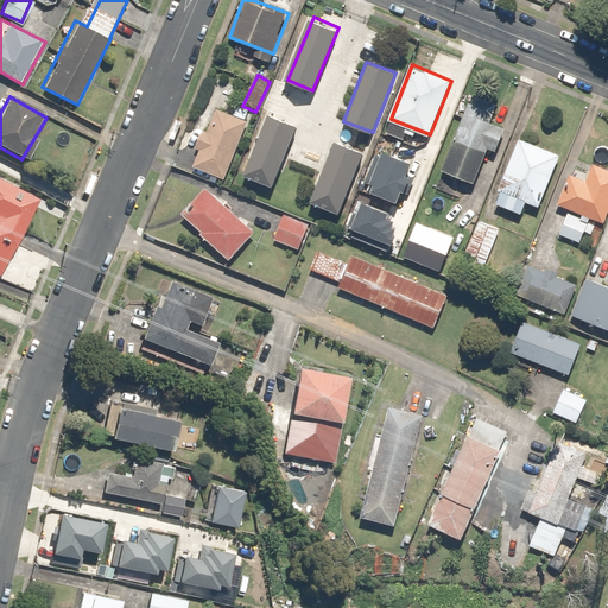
[(191,165),(222,178),(245,121),(214,108),(191,165)]
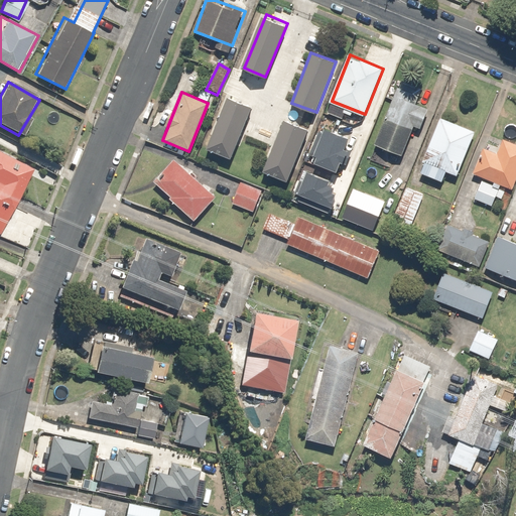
[(395,94),(376,143),(403,154),(414,125),(421,128),(429,108),(395,94)]
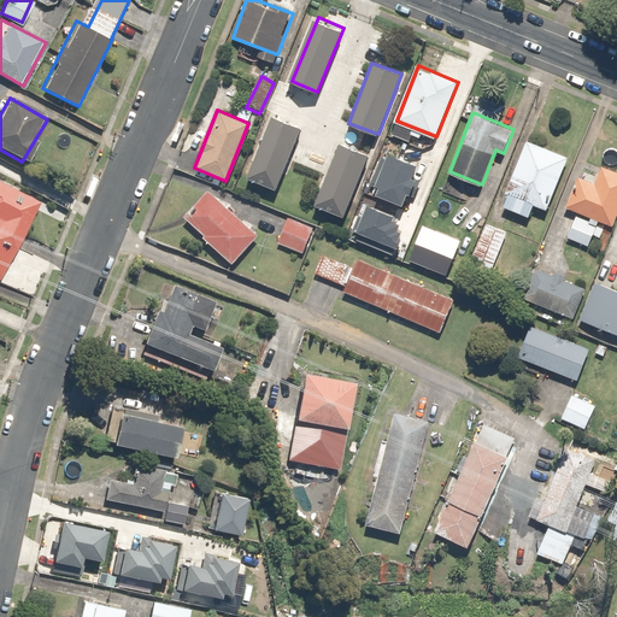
[(246,174),(278,187),(304,127),(272,113),(246,174)]
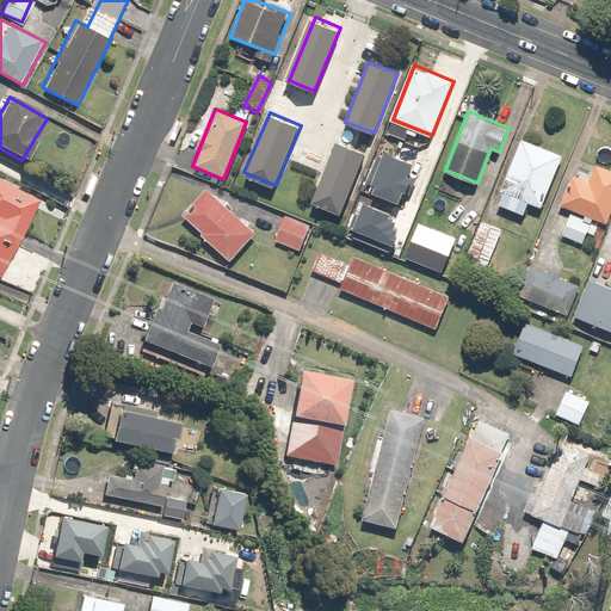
[(523,139),(497,204),(523,214),(529,201),(543,205),(563,155),(523,139)]
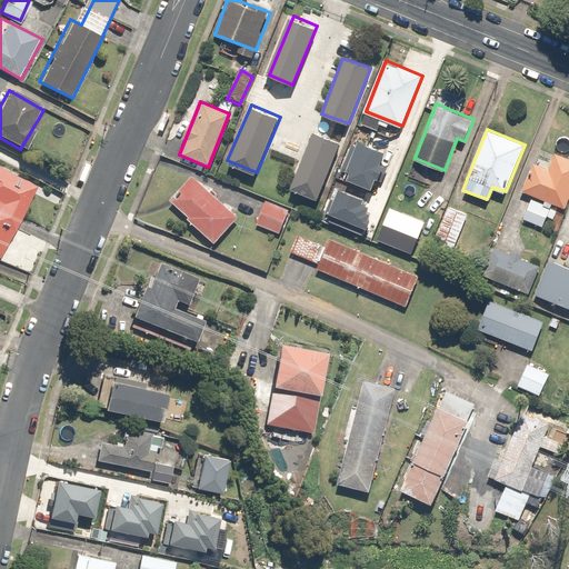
[(315,131),(292,190),(319,200),(341,141),(315,131)]
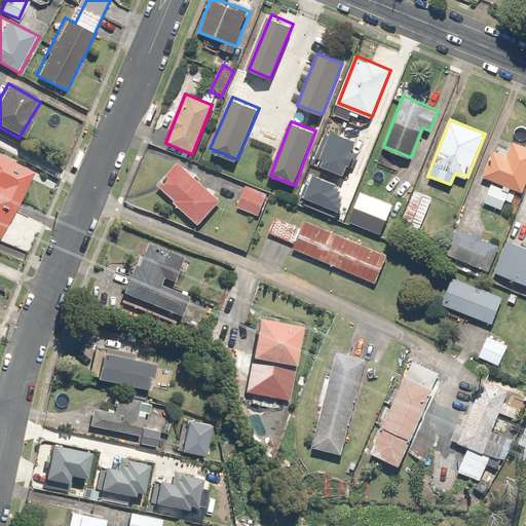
[(361,143),(338,132),(322,166),(344,177),(350,164),(355,167),(363,154),(357,151),(361,143)]
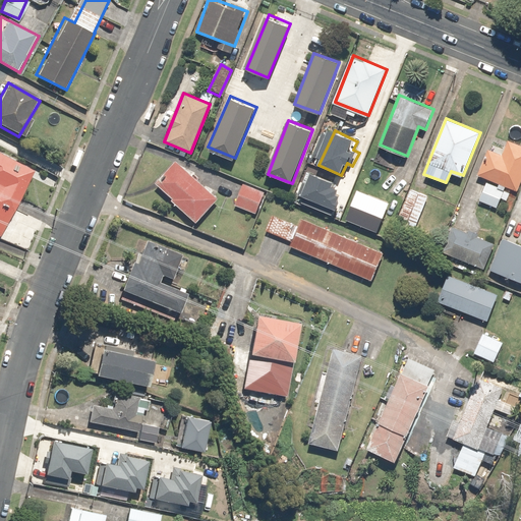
[(478,173),(500,182),(499,186),(487,182),(480,200),(498,208),(502,198),(507,200),(510,192),(505,190),(508,185),(517,189),(520,180),(520,142),(509,138),(502,154),(489,149),(478,173)]
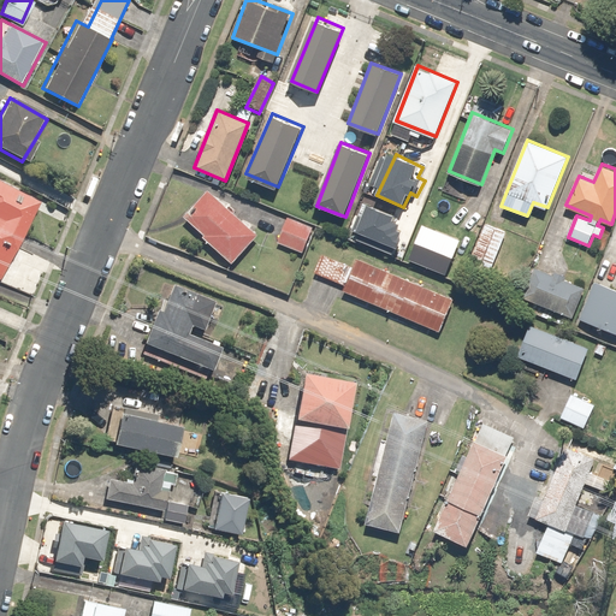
[(0,181),(0,274),(40,201),(4,182),(3,183),(0,181)]
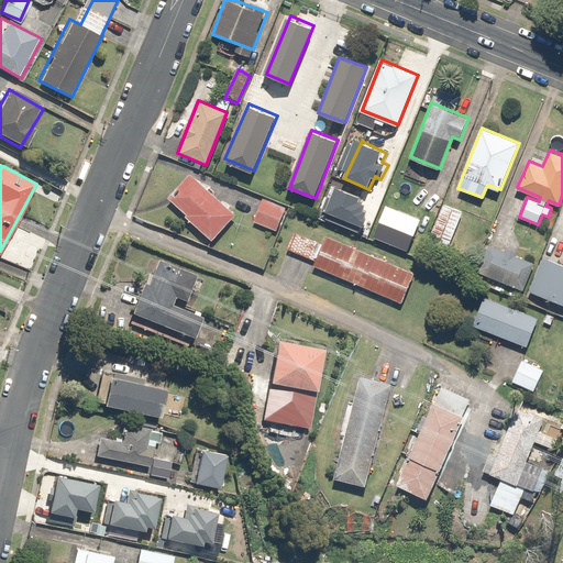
[(191,175),(169,199),(211,238),(233,213),(191,175)]
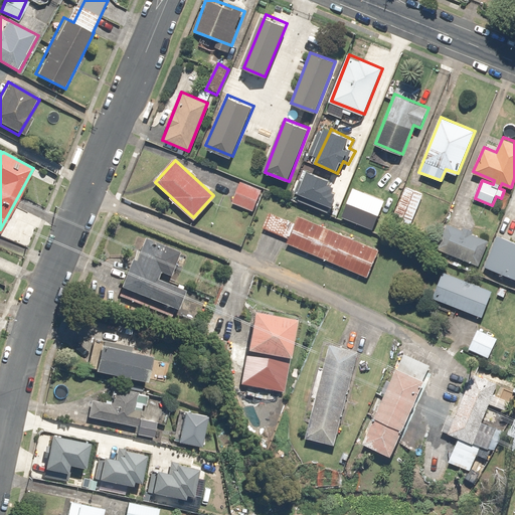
[(309,172),(300,194),(335,207),(342,189),(334,186),(336,182),(309,172)]
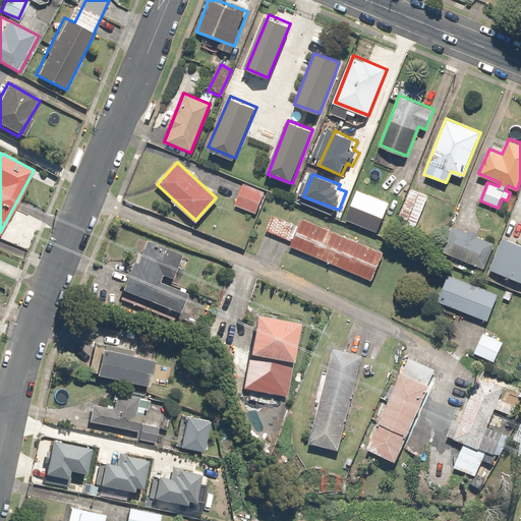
[(246,181),(236,206),(258,216),(270,191),(246,181)]
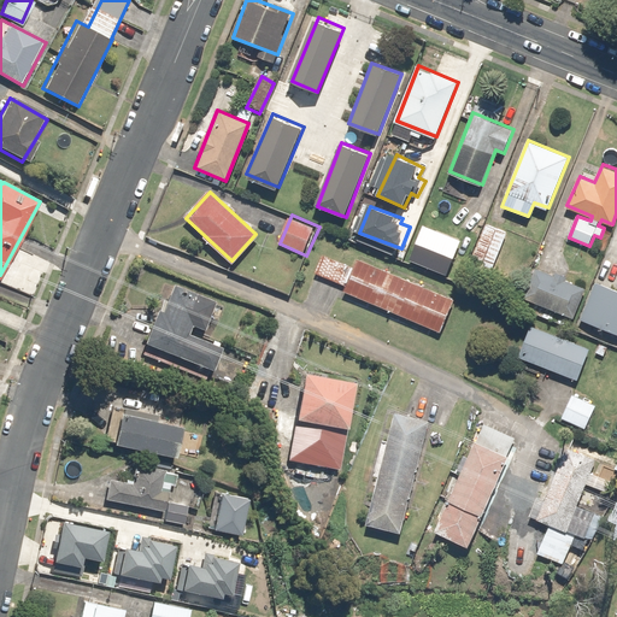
[(493,265),(506,230),(489,223),(476,258),(493,265)]
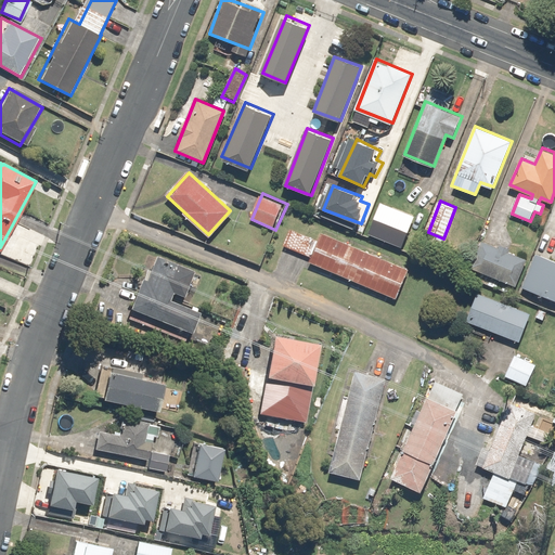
[(420,230),(426,210),(405,203),(398,222),(420,230)]
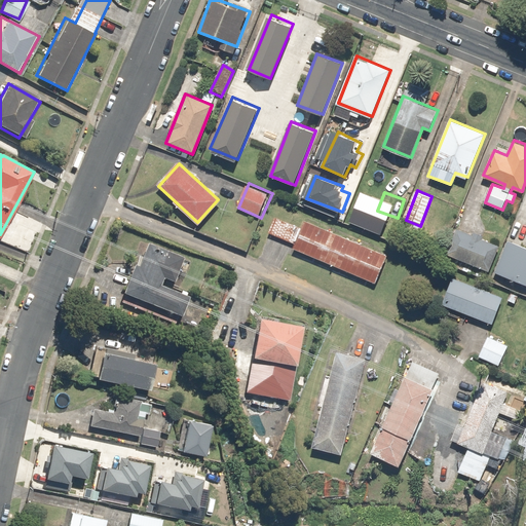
[(304,228),(276,216),(269,232),(297,243),(295,248),(374,283),(387,253),(308,218),(304,228)]
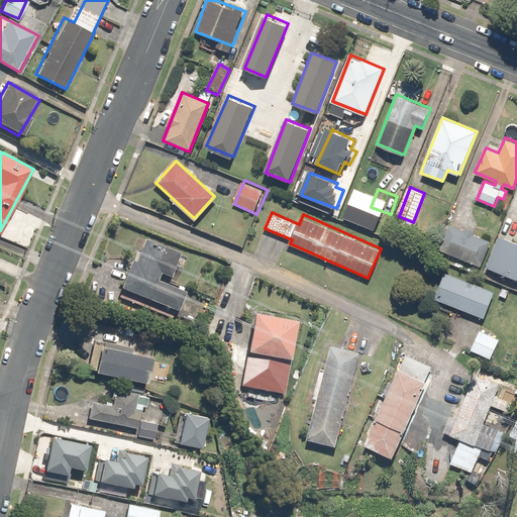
[(480,266),(490,240),(475,234),(476,231),(466,227),(464,230),(450,224),(440,249),(480,266)]
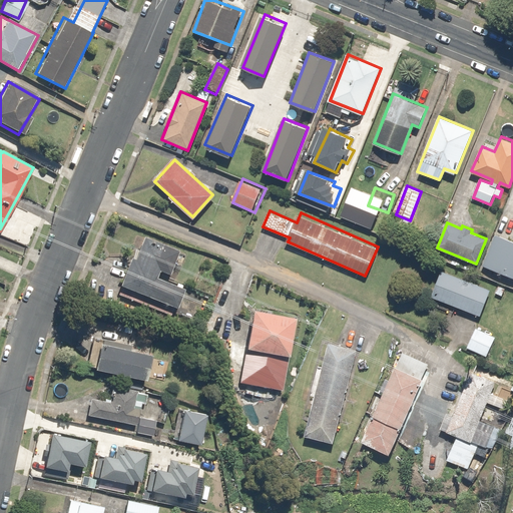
[(512,241),(496,235),(484,265),(512,276),(512,241)]
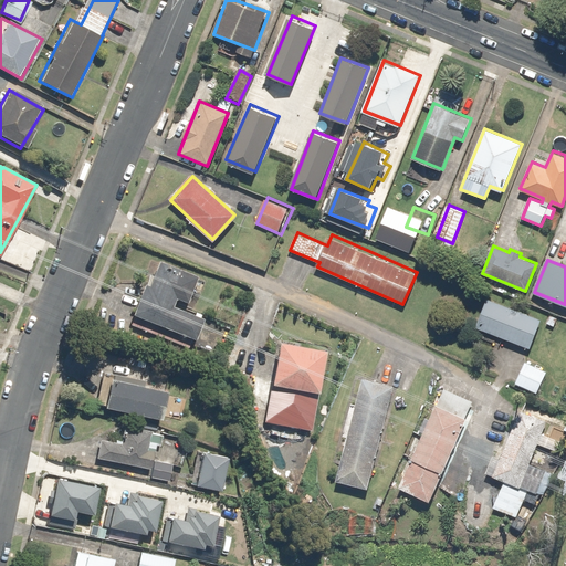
[(149,286),(144,284),(137,300),(138,300),(133,314),(192,337),(201,316),(174,306),(177,300),(188,304),(198,275),(158,261),(149,286)]
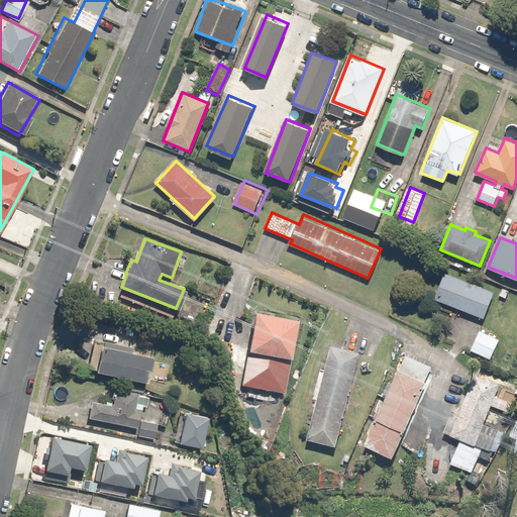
[(495,291),(445,272),(435,298),(485,317),(495,291)]
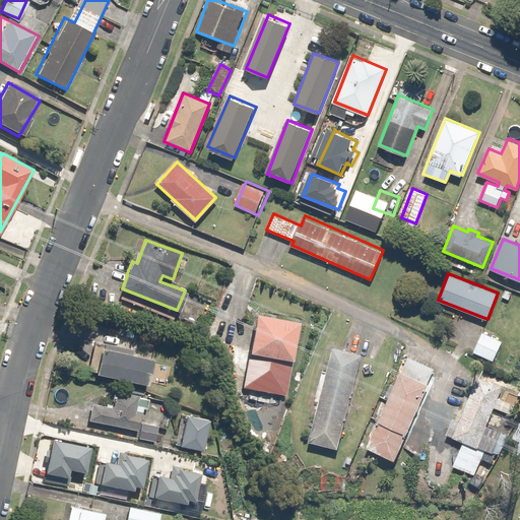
[(257,312),(243,388),(285,396),(301,321),(257,312)]
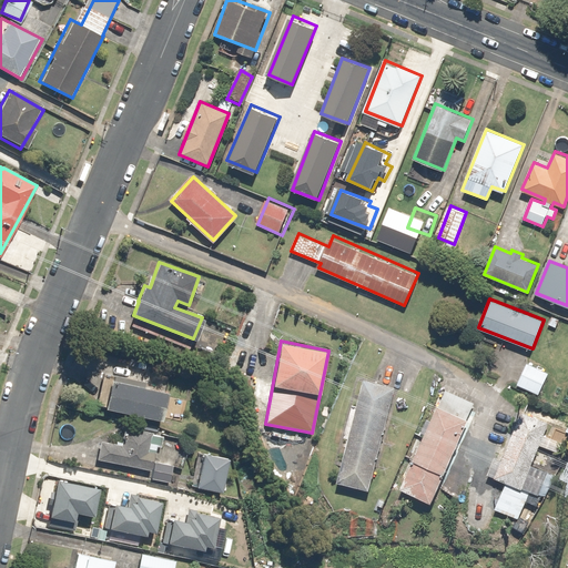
[(548,373),(528,363),(517,384),(537,395),(548,373)]
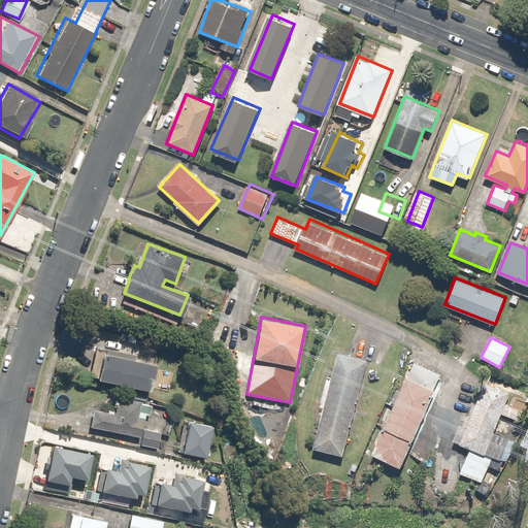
[(103,353),(97,380),(151,392),(157,365),(103,353)]
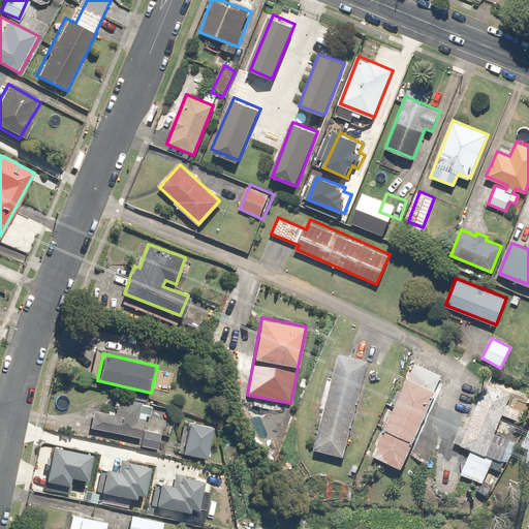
[(369,361),(345,355),(343,365),(336,363),(316,447),(344,454),(356,401),(359,401),(369,361)]
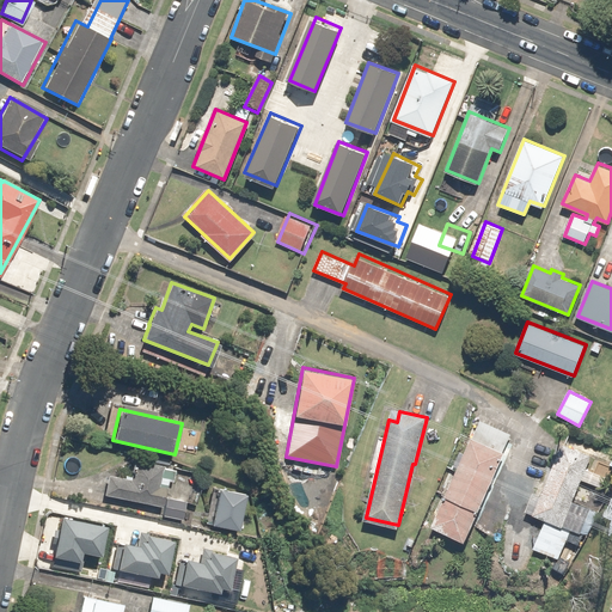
[(466,543),(510,434),(477,421),(433,528),(466,543)]
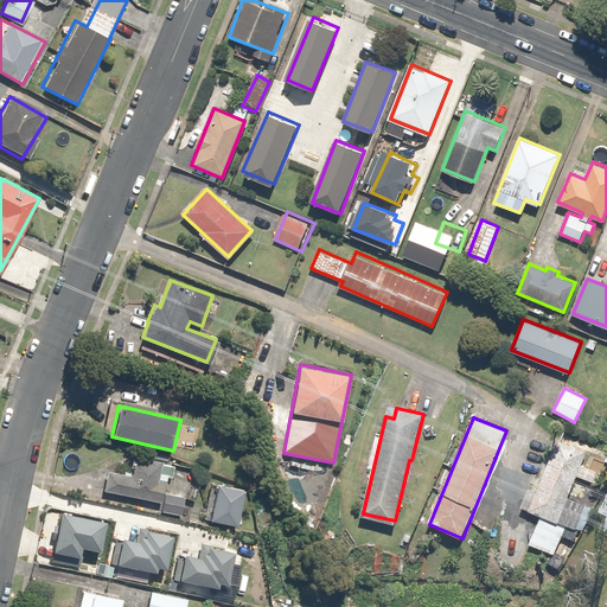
[(556,521),(586,452),(560,441),(531,510),(556,521)]
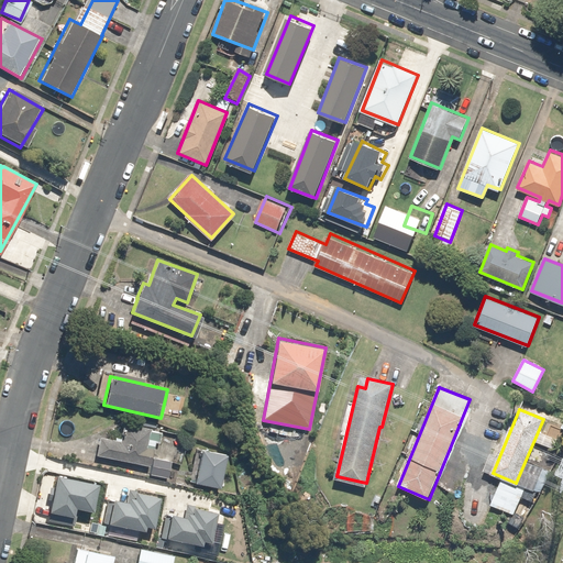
[(151,446),(144,445),(148,430),(122,423),(119,440),(100,437),(97,454),(147,465),(151,446)]
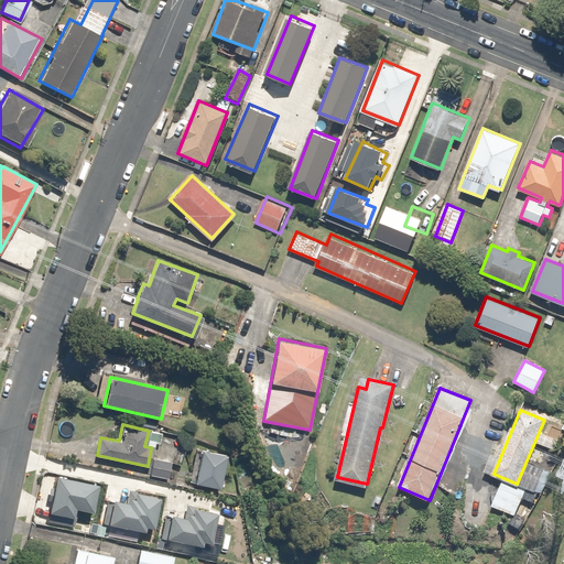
[(219,489),(226,455),(202,449),(194,484),(219,489)]
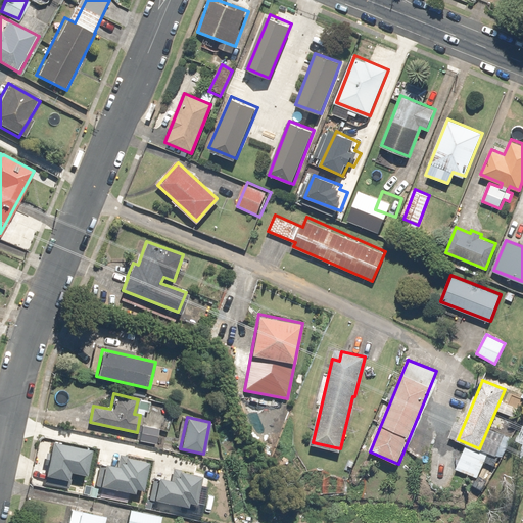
[(142,426),(140,441),(155,443),(158,428),(142,426)]
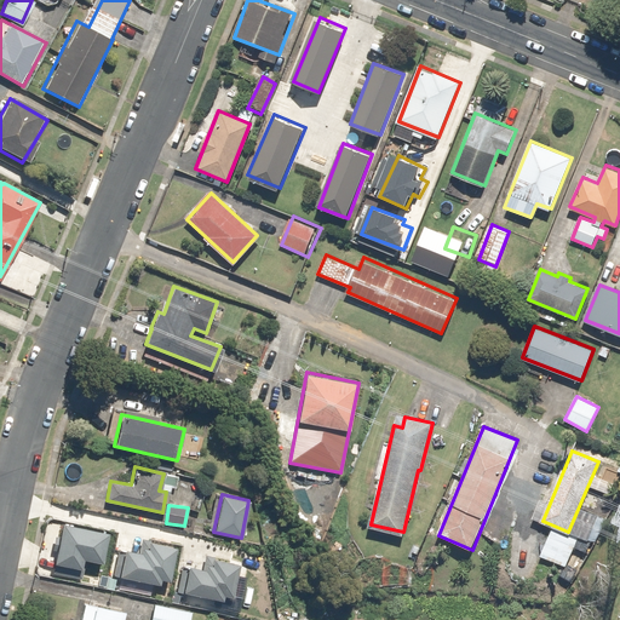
[(63,522),(53,569),(82,575),(86,557),(103,561),(109,532),(63,522)]
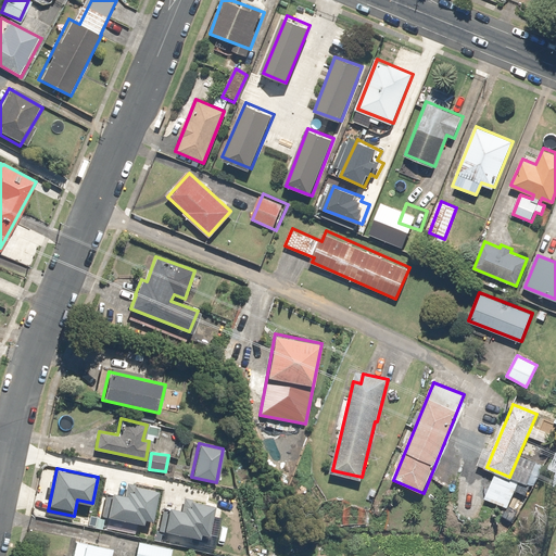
[(152,516),(158,488),(130,483),(128,494),(108,491),(103,513),(142,520),(144,514),(152,516)]
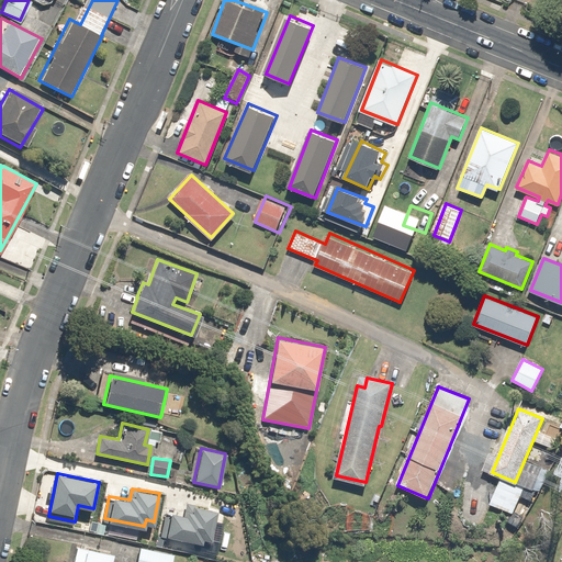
[(210,539),(215,510),(189,506),(187,517),(166,513),(161,536),(201,543),(202,537),(210,539)]
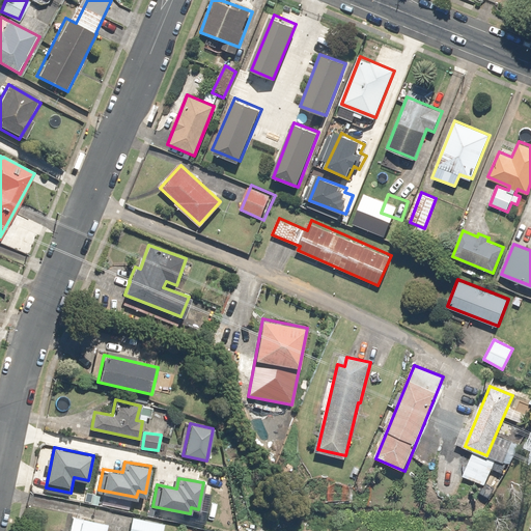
[(129,518),(127,530),(158,530),(160,522),(129,518)]
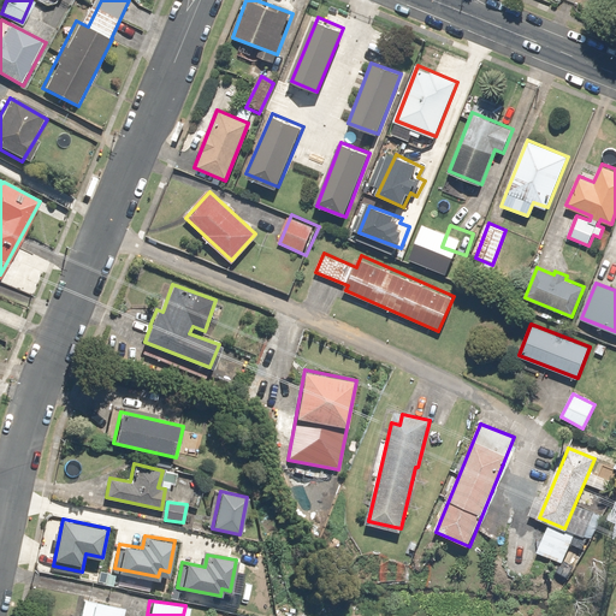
[(125,615),(124,615),(125,610),(83,602),(80,615),(125,615)]
